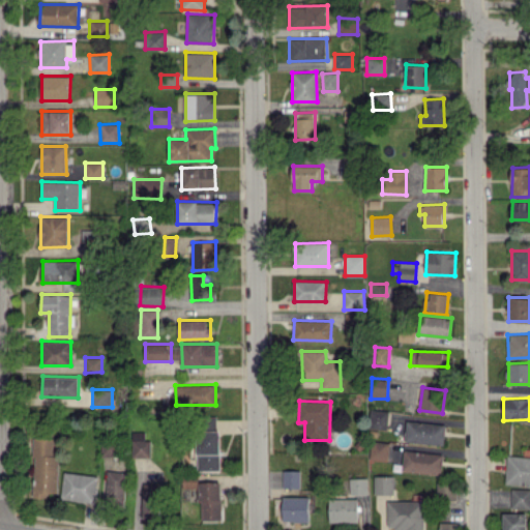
[(388,429),(388,410),(370,410),(370,428),(388,429)]
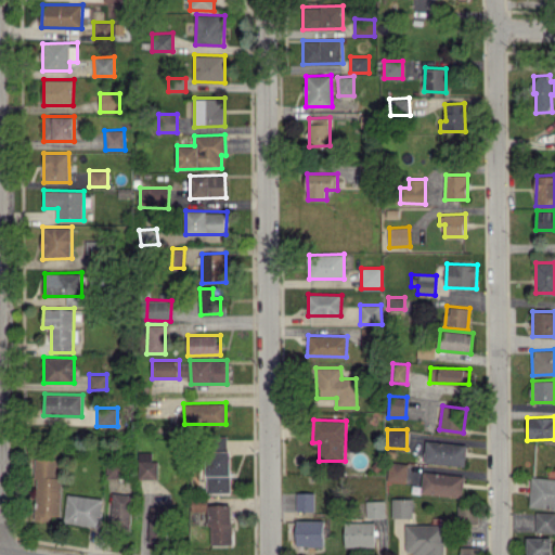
[(207,493),(230,492),(229,435),(206,436),(207,493)]
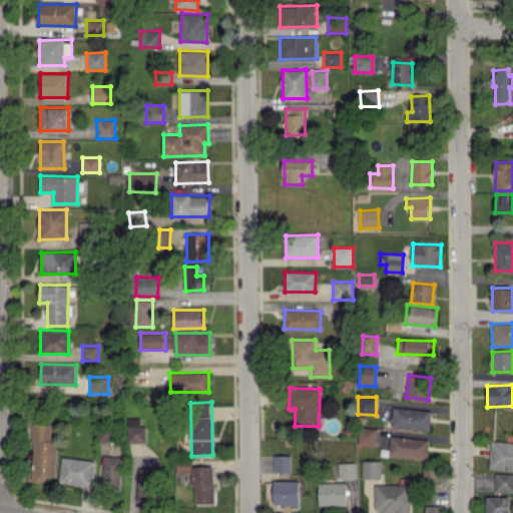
[(392,428),(430,429),(431,409),(393,408),(392,428)]
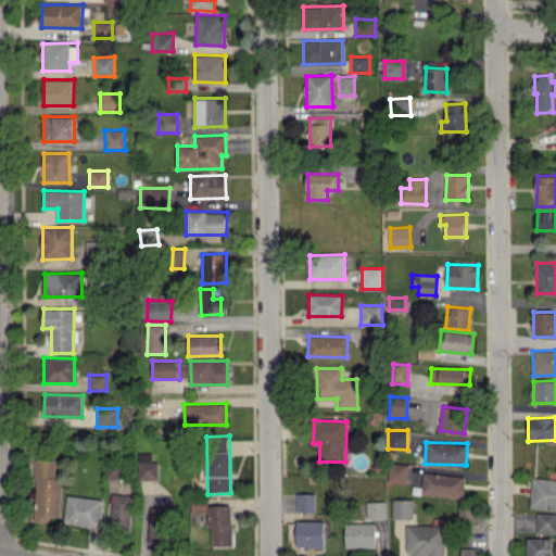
[(159,479),(158,453),(138,453),(139,479),(159,479)]
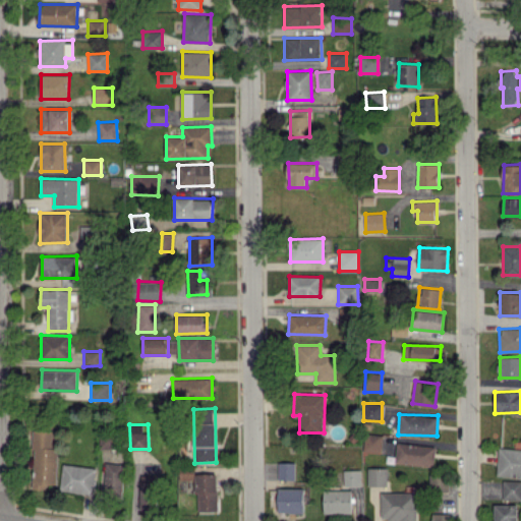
[(32,487),(55,488),(57,430),(34,429),(32,487)]
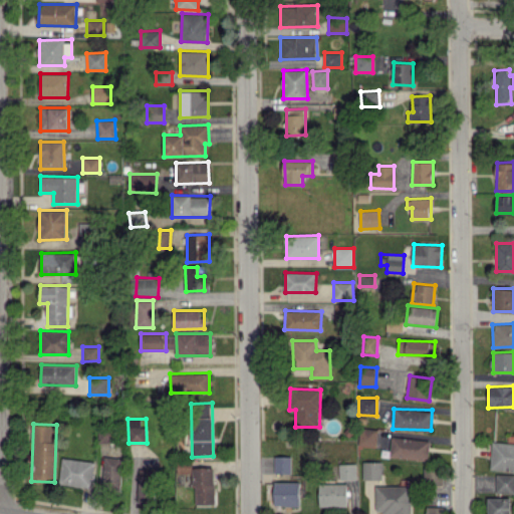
[(376,447),(377,429),(359,428),(358,446),(376,447)]
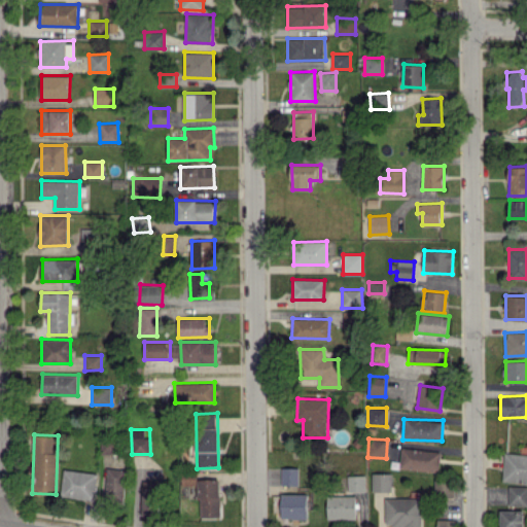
[(101,454),(116,454),(116,442),(101,441),(101,454)]
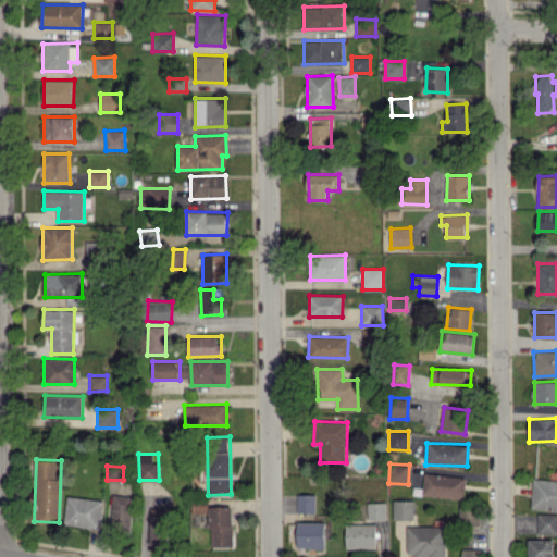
[(422,496),(463,497),(465,475),(423,474),(422,496)]
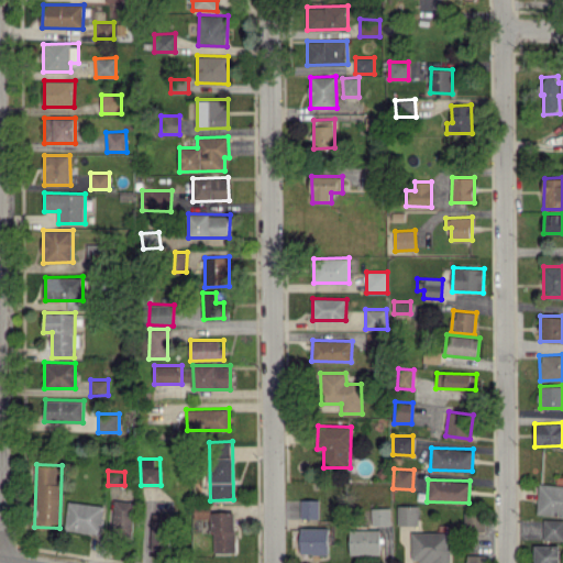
[(537,515),(562,515),(562,485),(538,484),(537,515)]
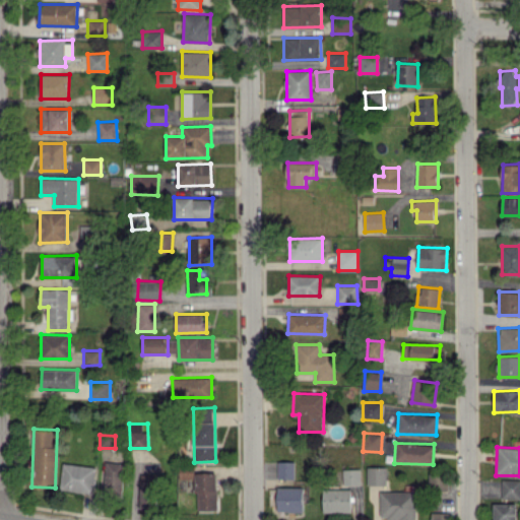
[(278,478),(295,478),(295,461),(278,461),(278,478)]
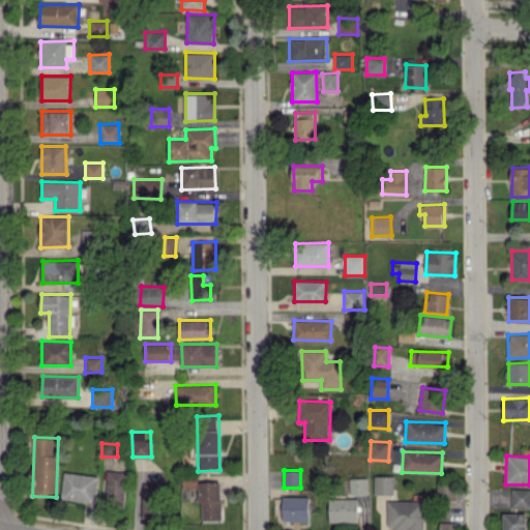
[(125,503),(125,471),(107,471),(106,502),(125,503)]
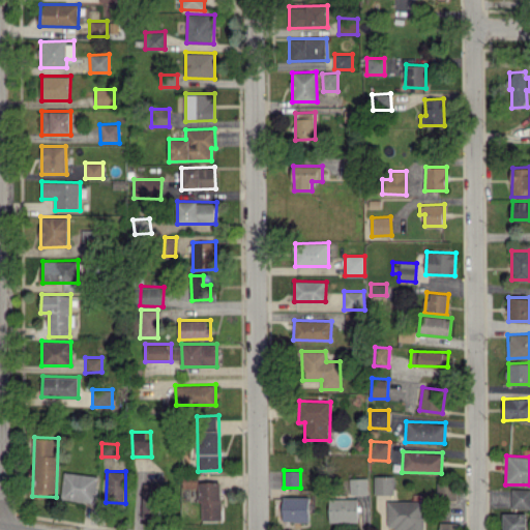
[(97,474),(63,473),(62,500),(96,502),(97,474)]
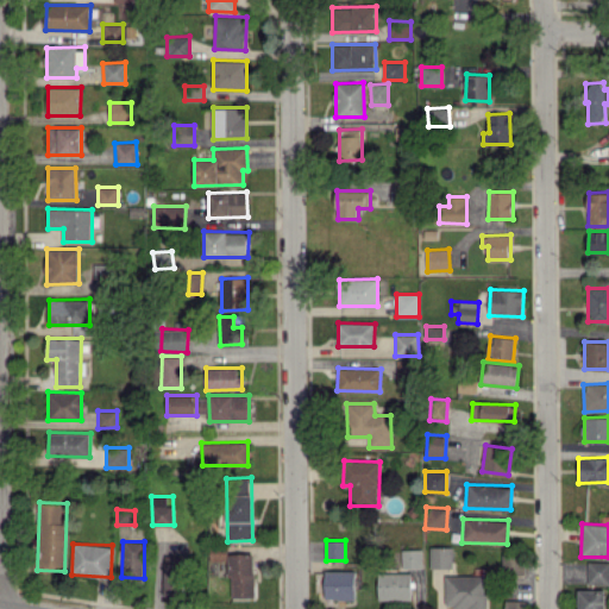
[(453,547),(431,546),(429,567),(452,567),(453,547)]
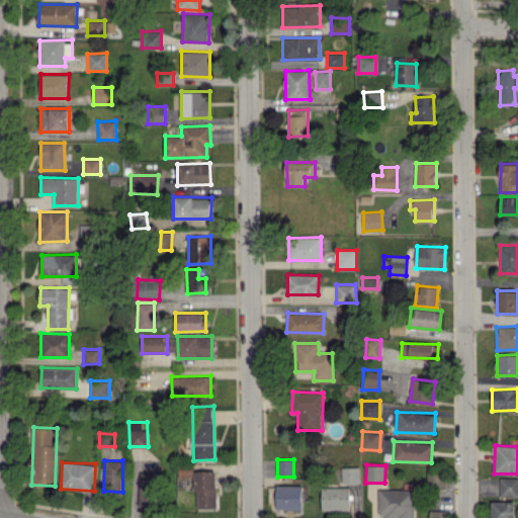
[(342,483),(359,483),(359,466),(342,467),(342,483)]
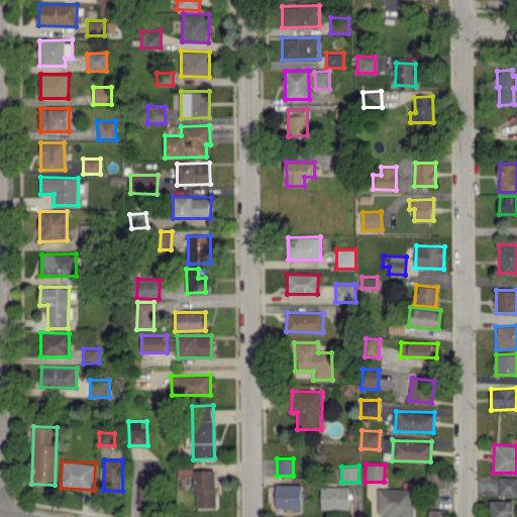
[(216,508),(216,470),(195,470),(195,507),(216,508)]
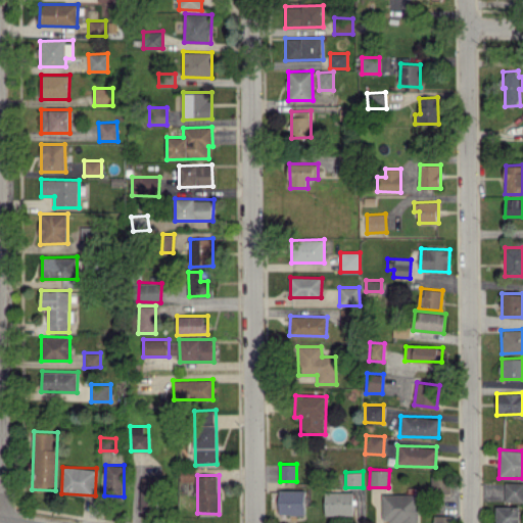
[(140,511),(154,512),(155,478),(141,478),(140,511)]
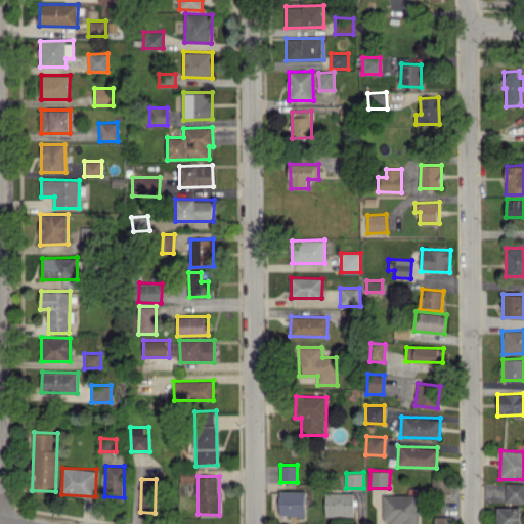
[(441,491),(448,492),(450,482),(433,479),(431,489),(441,491)]
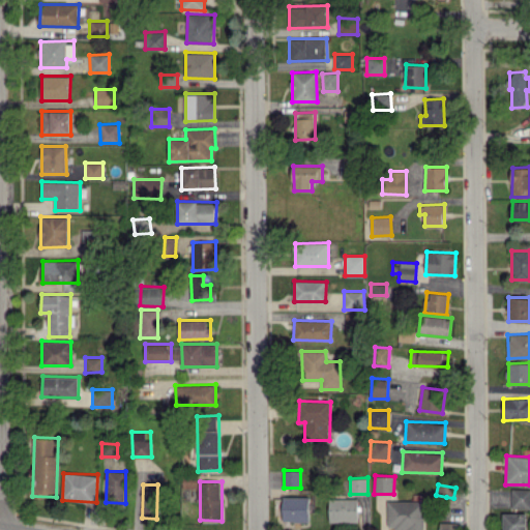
[(529,489),(511,489),(510,508),(529,508),(529,489)]
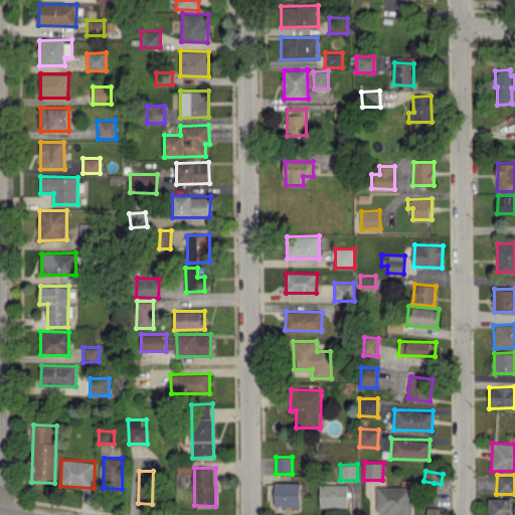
[(300,483),(275,482),(275,506),(300,506),(300,483)]
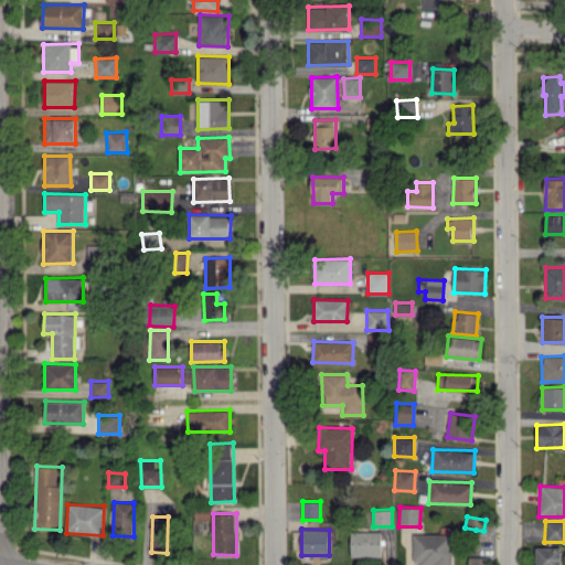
[(382,531),(351,532),(351,556),(382,556),(382,531)]
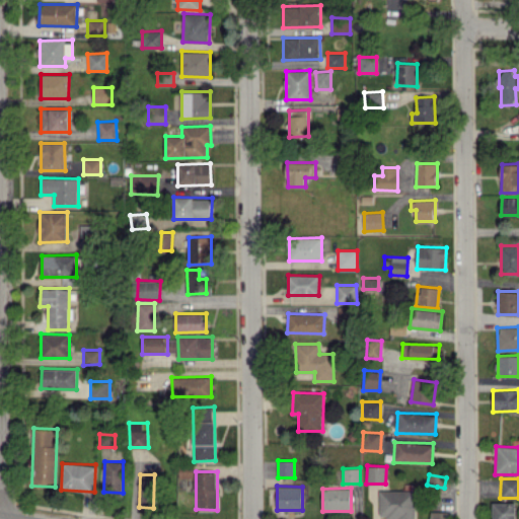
[(379,518),(397,518),(415,518),(416,491),(379,491),(379,518)]
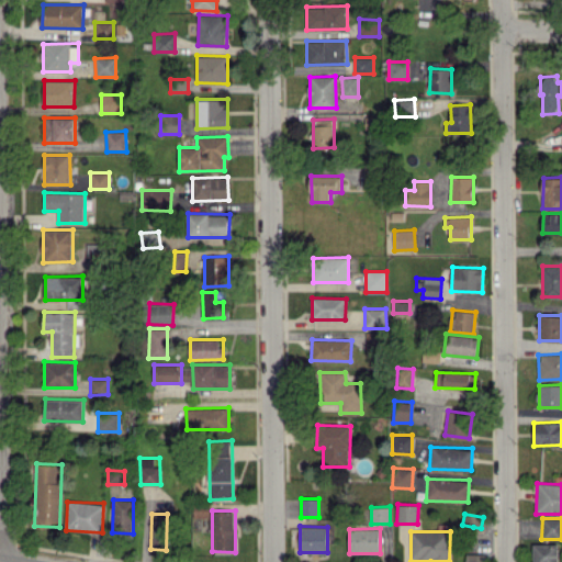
[(557,561),(558,544),(532,543),(532,561),(557,561)]
